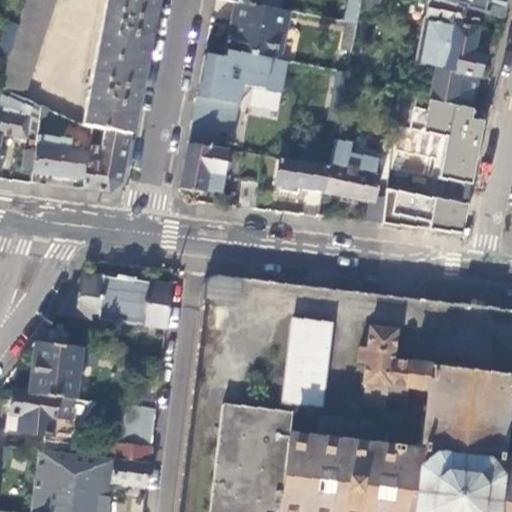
[(56,0),(26,0),(18,26),(8,56),(0,77),(0,90),(23,100),(56,0)]
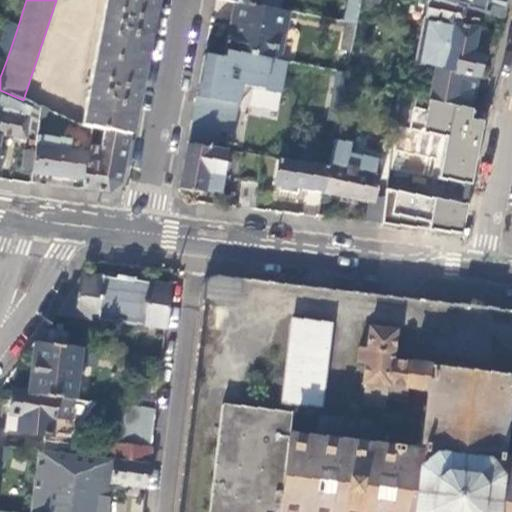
[(105,0),(81,126),(103,131),(128,136),(135,98),(153,0),(105,0)]
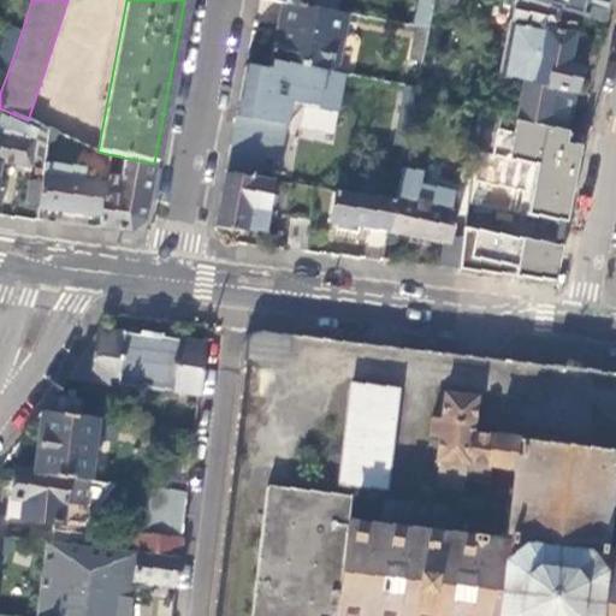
[(333,15),(336,0),(256,0),(279,4),(333,15)]
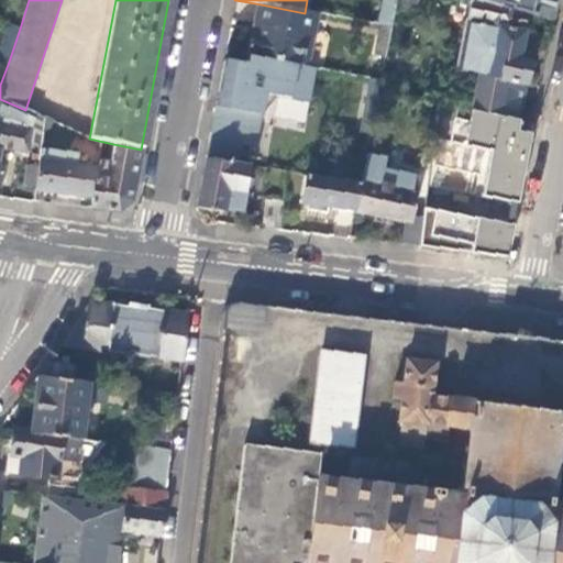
[(519,63),(527,15),(499,8),(481,3),(476,2),(470,0),(456,75),(475,79),(468,113),(473,114),(489,118),(517,122),(528,64),(519,63)]
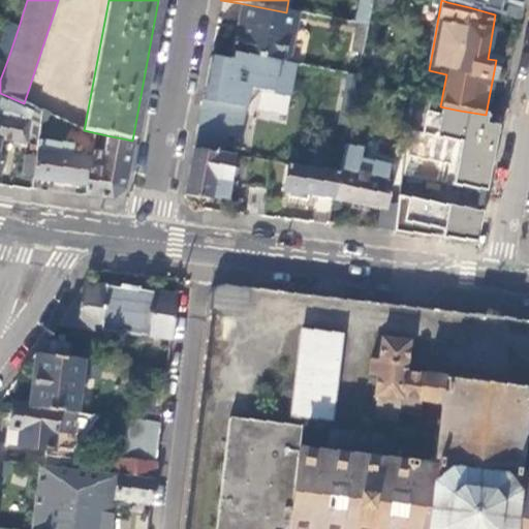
[(452,0),(452,3),(469,7),(495,14),(499,0),(452,0)]
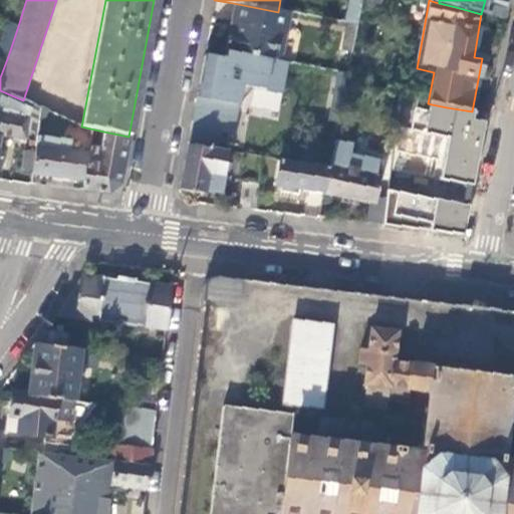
[(278,12),(233,3),(224,52),(279,62),(287,13),(278,12)]
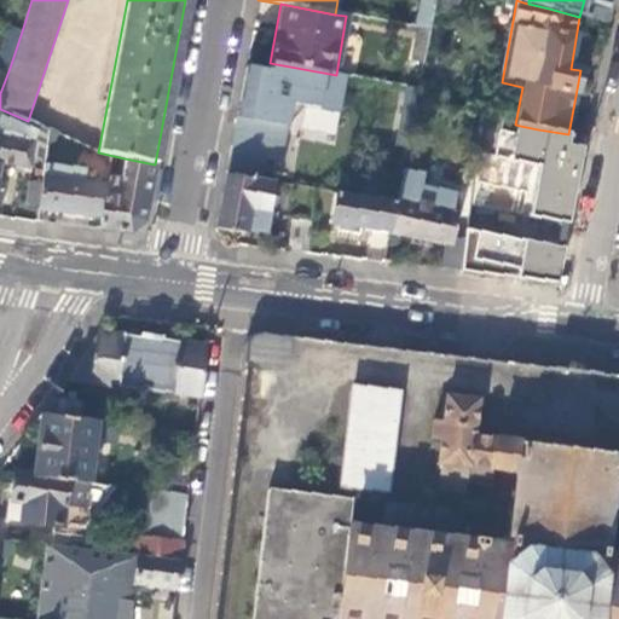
[(6,27),(0,45),(0,64),(10,68),(22,32),(6,27)]
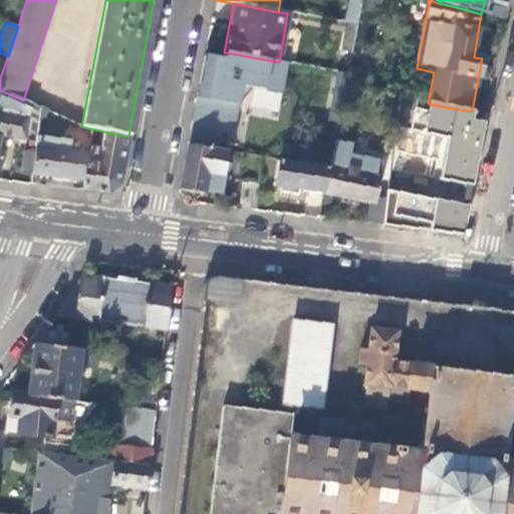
[(349,54),(354,26),(345,24),(340,52),(349,54)]
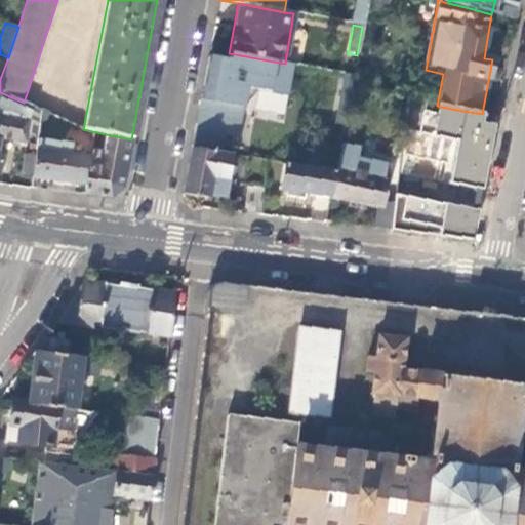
[(256,67),(207,56),(204,73),(199,101),(228,106),(251,110),(254,111),(258,88),(253,86),(256,67)]
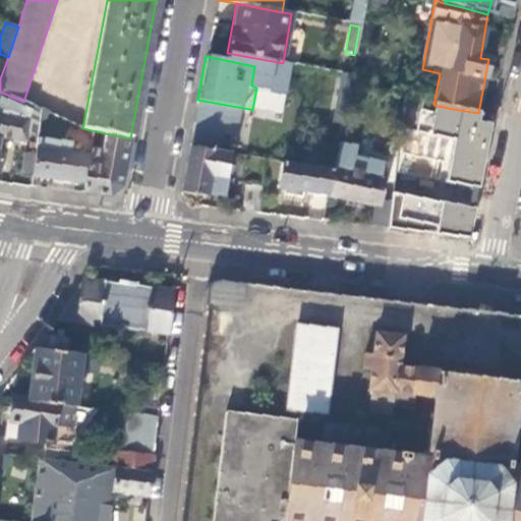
[(340,125),(345,101),(348,89),(350,76),(338,74),(330,124),(340,125)]
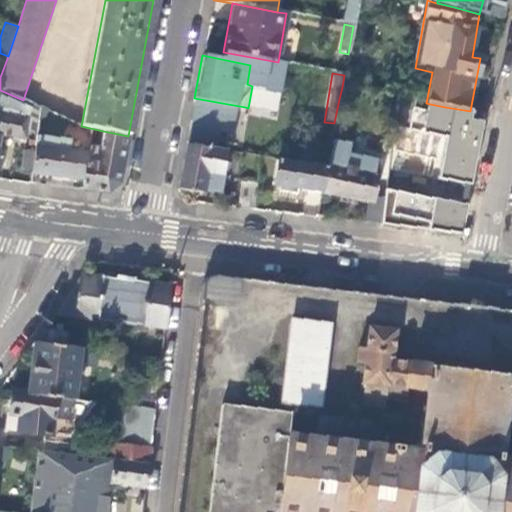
[(351,101),(353,89),(342,87),(339,99),(351,101)]
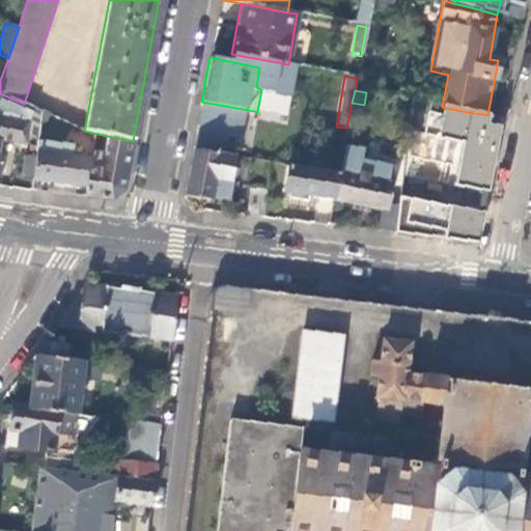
[(39,121),(40,112),(31,107),(30,111),(0,99),(0,184),(3,163),(0,161),(0,148),(2,139),(28,144),(30,118),(39,121)]
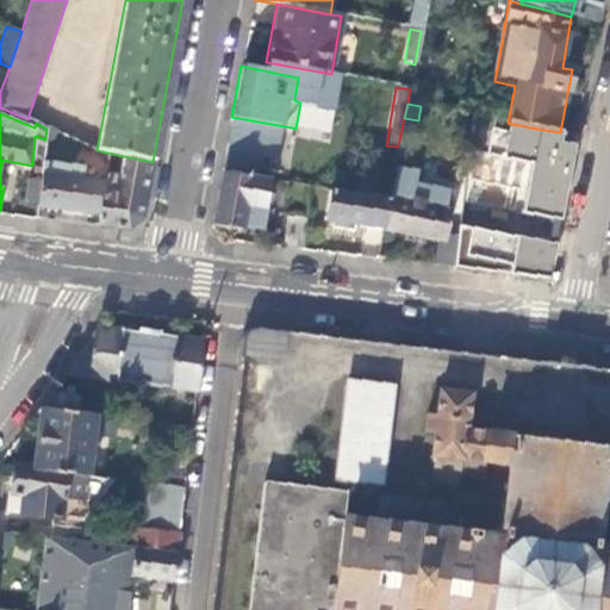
[(292,128),(265,123),(231,117),(228,136),(225,149),(259,155),(261,144),(288,149),(292,128)]
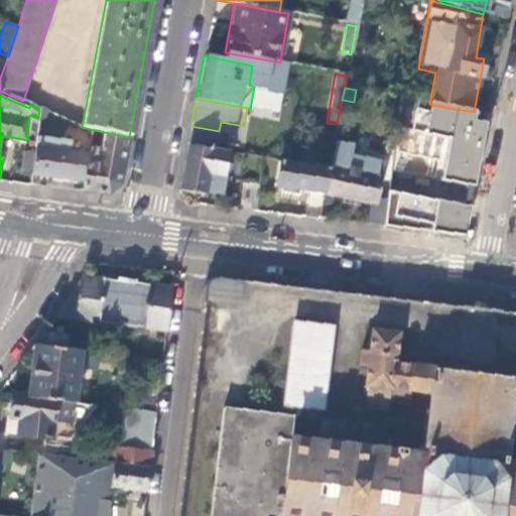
[(448,108),(433,105),(430,133),(453,138),(444,180),(440,200),(387,189),(386,203),(382,229),(467,237),(489,123),(476,121),(478,113),(474,112),(448,108)]
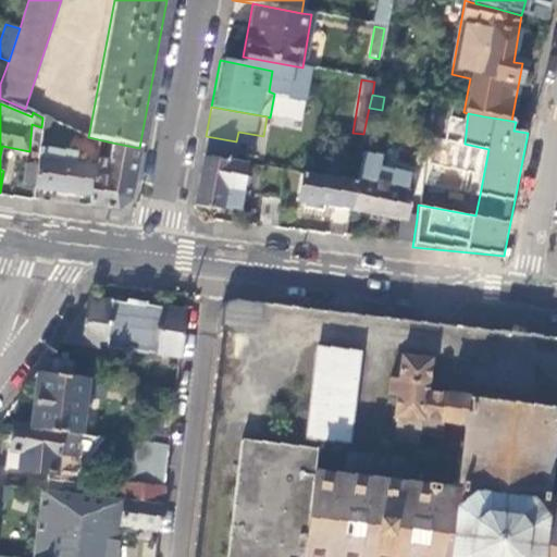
[(112,143),(109,163),(136,168),(139,148),(112,143)]
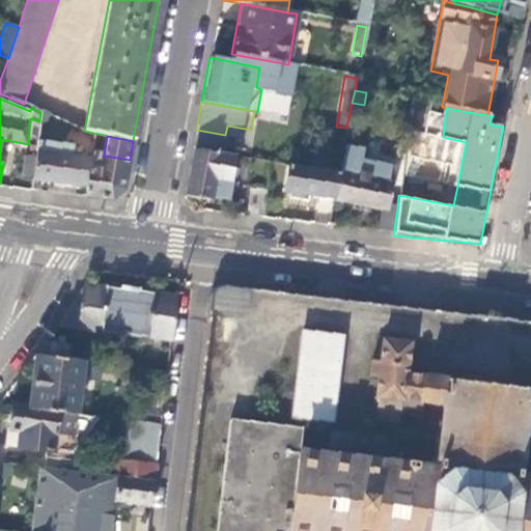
[(74,149),(36,143),(31,190),(63,194),(86,197),(93,160),(92,160),(73,157),(74,149)]
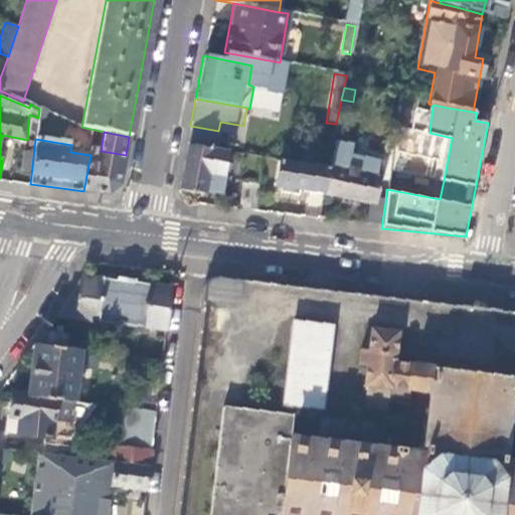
[(350,147),(333,144),(328,170),(323,195),(367,204),(373,205),(374,200),(382,163),(349,157),(350,147)]
